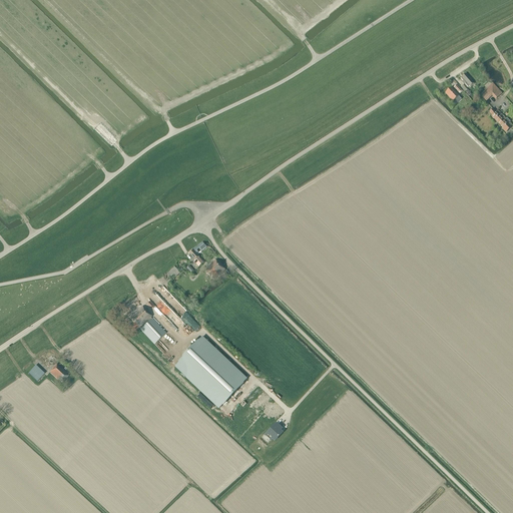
[(470,87),(474,84),(466,74),(461,78),(465,84),(465,85),(467,87),(469,86),(470,87)]
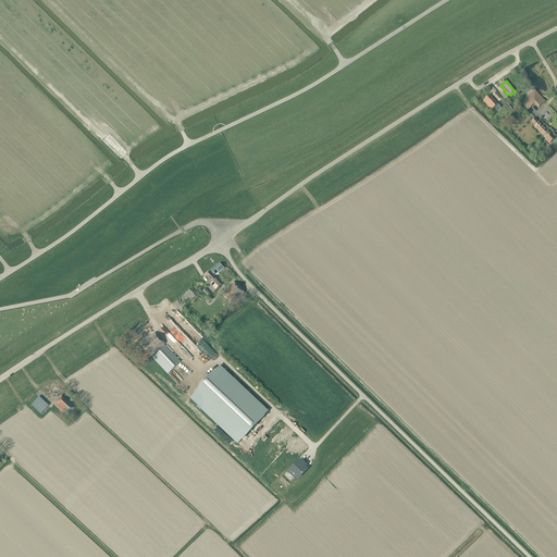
[(498,101),(502,99),(495,93),(493,95),(498,101)]
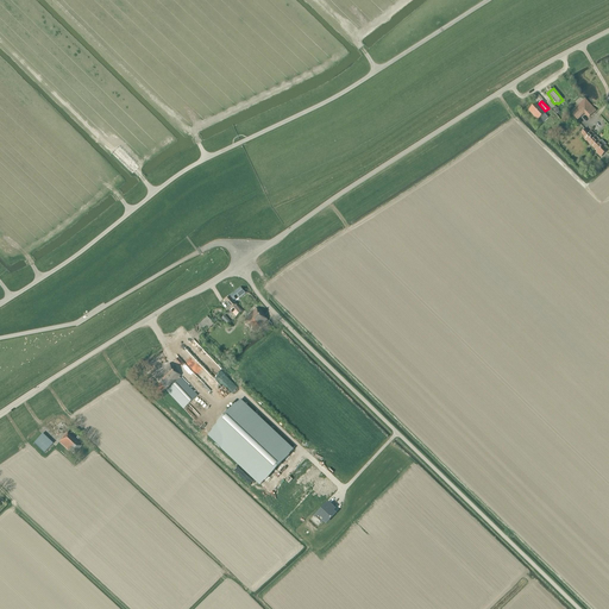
[(595,112),(584,101),(571,114),(576,119),(584,112),(589,118),(595,112)]
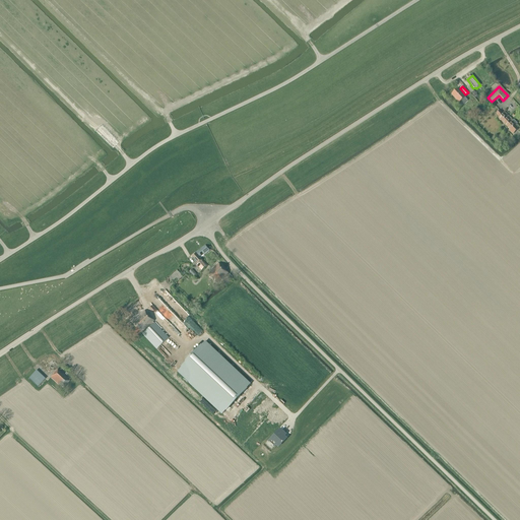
[(452,94),(459,103),(464,98),(465,98),(457,89),(452,94)]
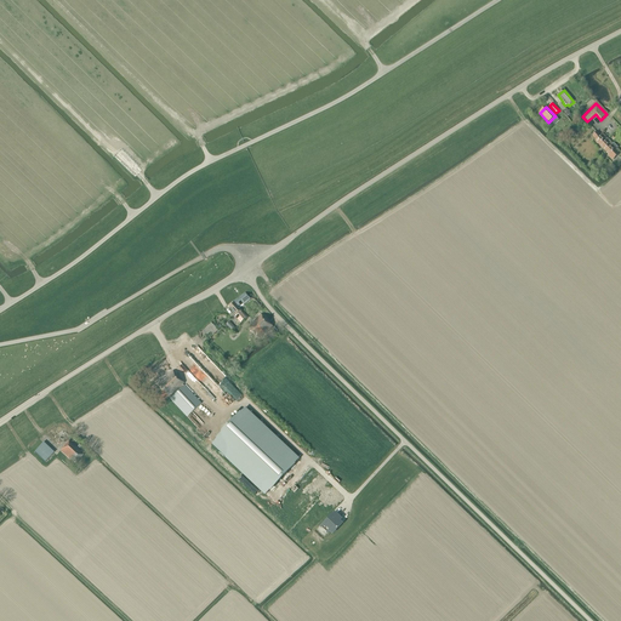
[(594,141),(613,159),(614,160),(619,155),(617,154),(620,152),(602,134),(599,136),(596,132),(592,136),(596,140),(594,141)]
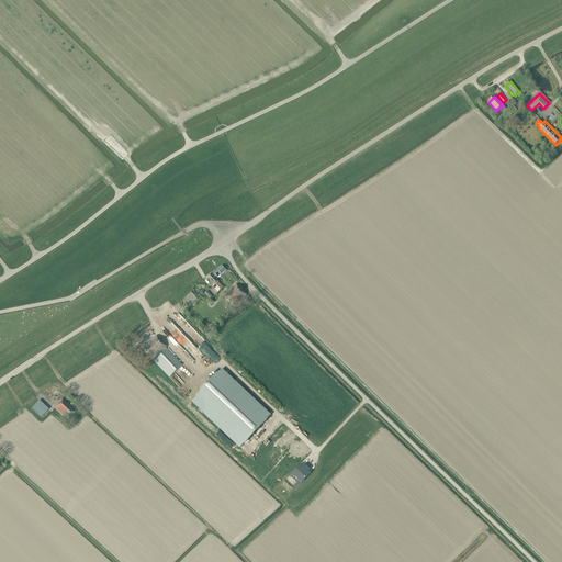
[(221,276),(226,271),(222,266),(212,273),(215,278),(220,274),(221,276)]
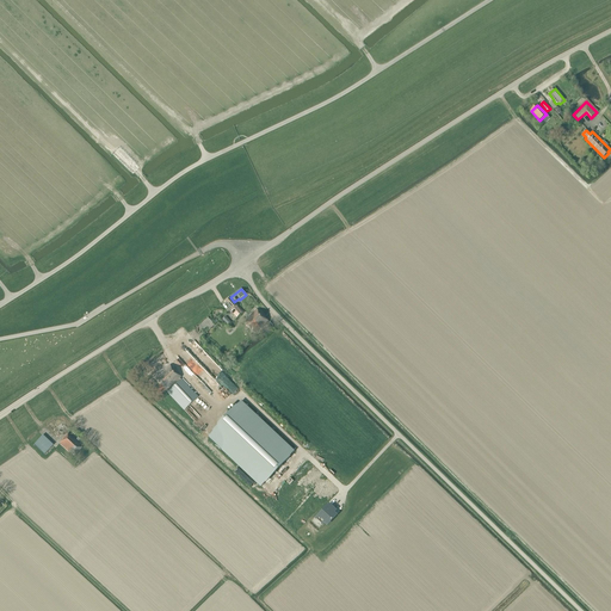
[(236,318),(242,313),(238,307),(229,297),(224,302),(233,310),(232,313),(236,318)]
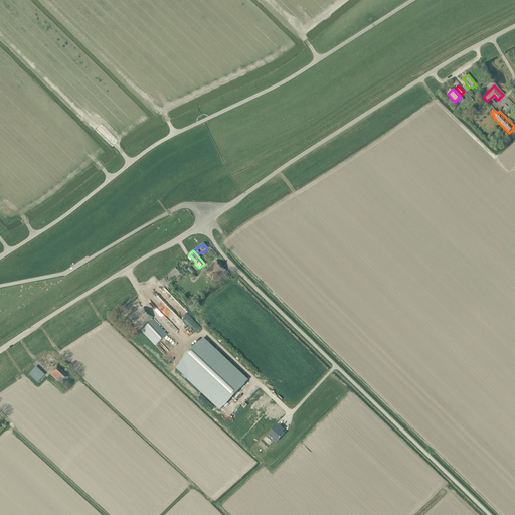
[(219,278),(226,272),(215,261),(209,267),(210,268),(205,272),(214,281),(218,277),(219,278)]
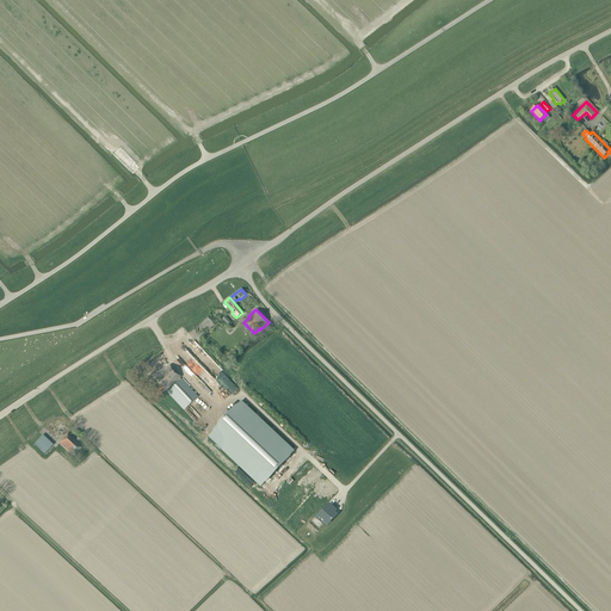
[(203,338),(205,335),(205,334),(215,326),(208,319),(198,327),(201,331),(198,333),(203,338)]
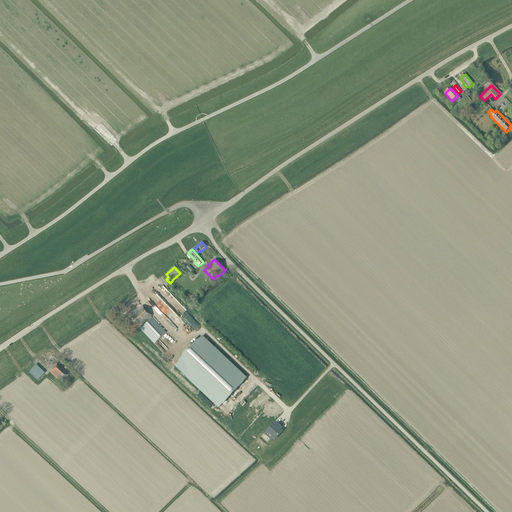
[(186,323),(155,290),(149,296),(178,328),(180,327),(181,328),(186,323)]
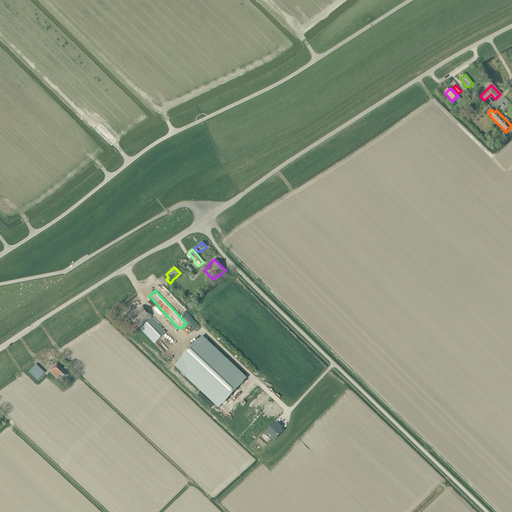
[(145,310),(143,307),(130,318),(134,323),(127,329),(131,334),(139,328),(140,327),(141,329),(154,344),(166,333),(152,319),(150,317),(152,316),(146,310),(145,310)]
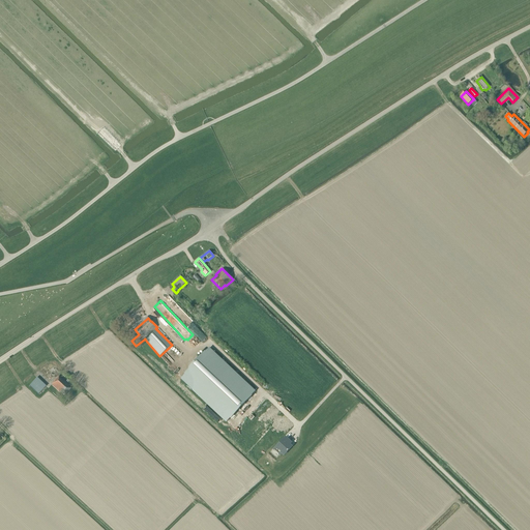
[(227,422),(254,392),(208,350),(181,379),(227,422)]
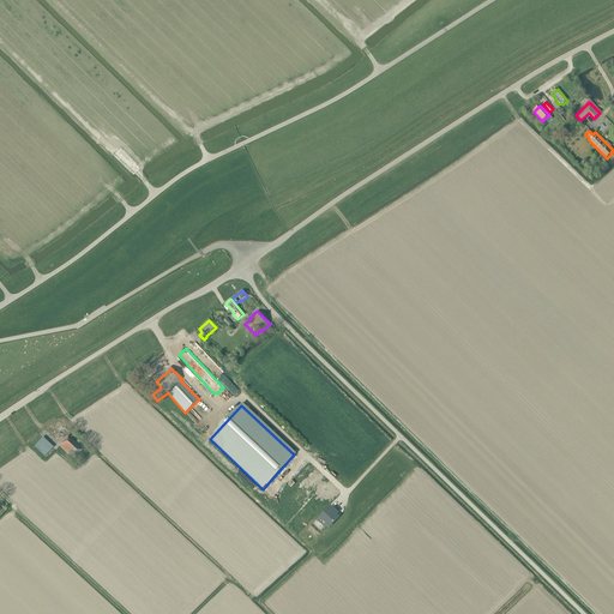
[(64,443),(60,446),(70,455),(70,453),(76,458),(83,450),(78,446),(79,445),(77,444),(80,441),(78,439),(77,440),(78,441),(76,443),(68,435),(62,443),(64,443)]
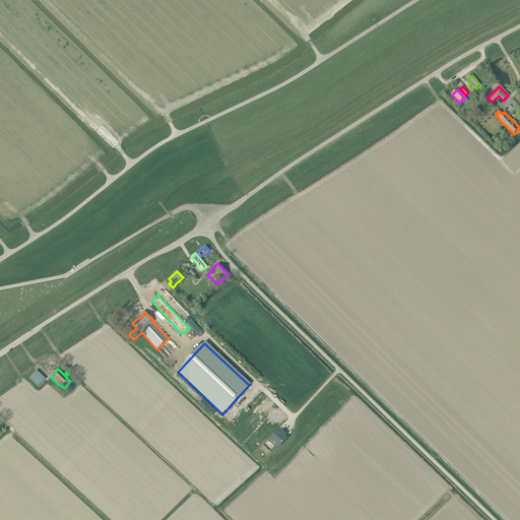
[(39,387),(45,380),(36,371),(28,379),(39,387)]
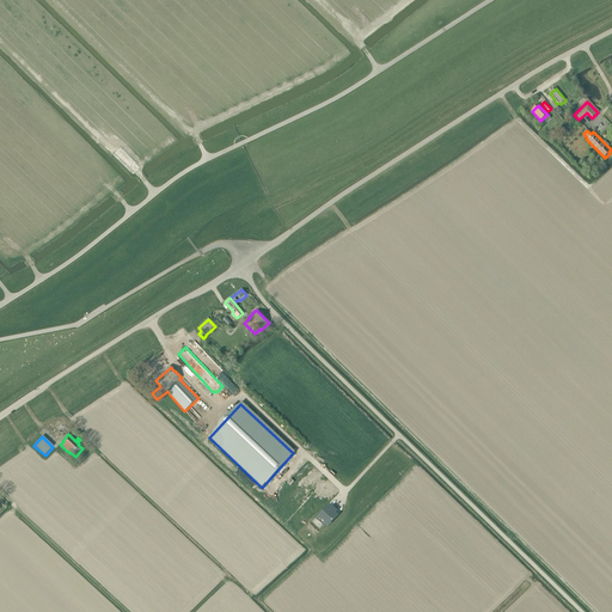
[(332,521),(337,516),(334,514),(336,512),(330,506),(317,520),(319,518),(324,524),(323,526),(325,524),(328,526),(331,522),(332,521)]
